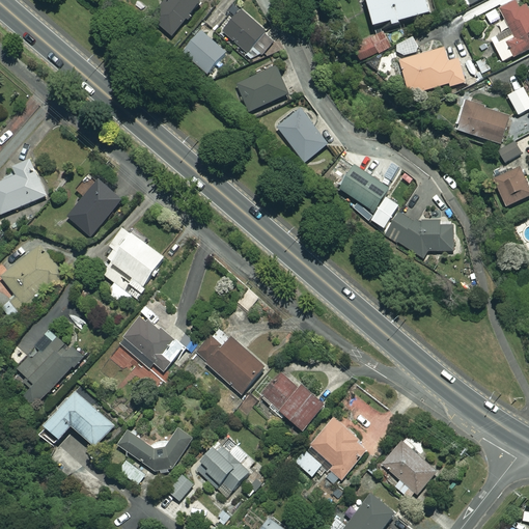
[(164,0),(150,18),(171,34),(199,0),(164,0)]
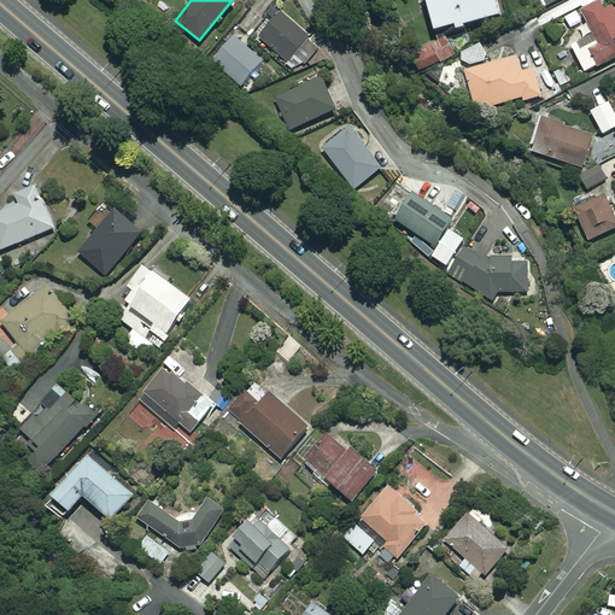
[(499,13),(496,0),(427,0),(434,29),(455,23),(456,27),(499,13)]
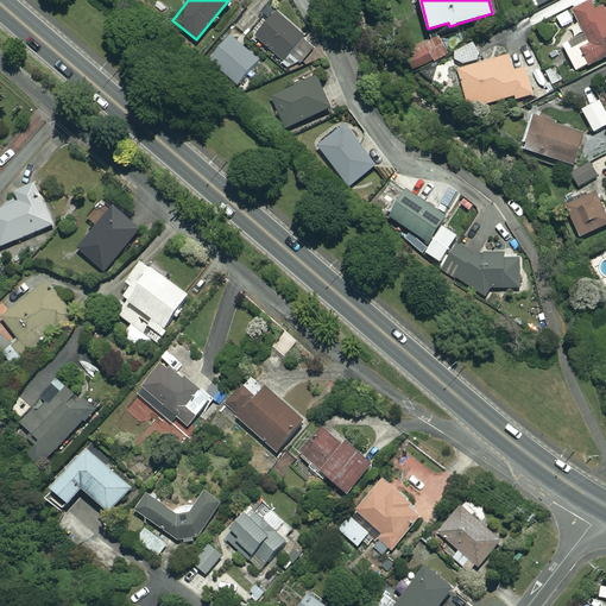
[(605,1),(594,7),(591,0),(572,10),(584,33),(563,44),(575,69),(605,54),(605,1)]
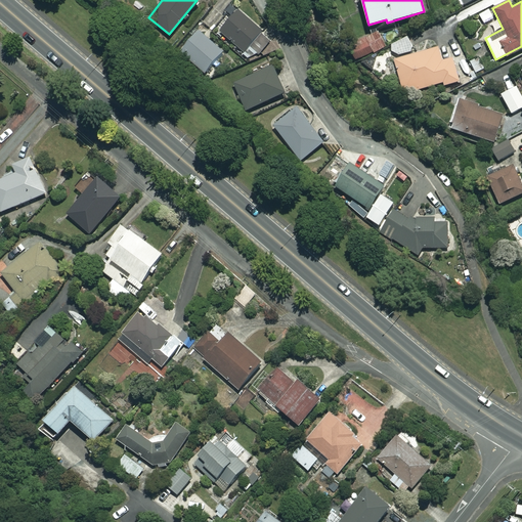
[(260,30),(236,9),(219,30),(243,50),(260,30)]
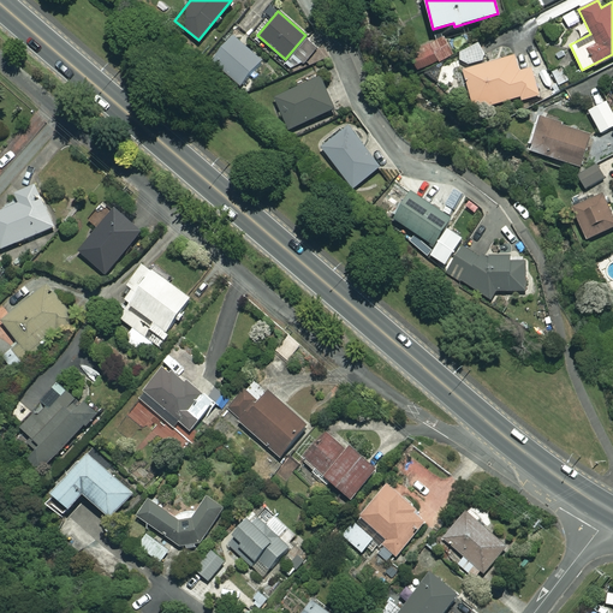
[(453,53),(444,34),(409,49),(418,69),(453,53)]
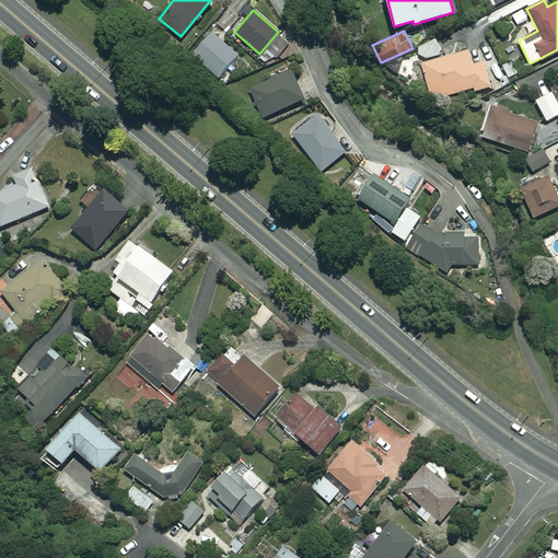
[(237,54),(211,32),(192,55),(219,77),(237,54)]
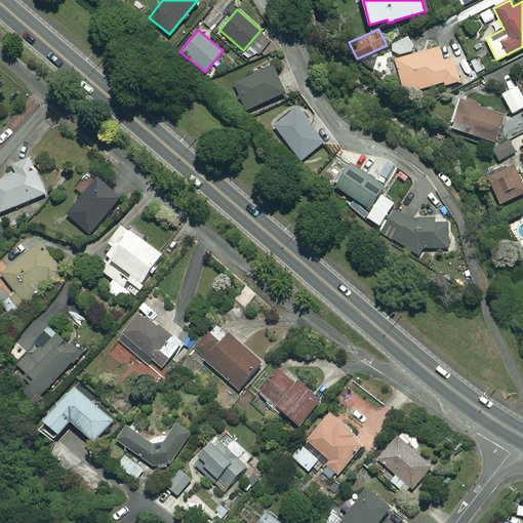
[(442,61),(438,46),(395,58),(404,91),(443,80),(444,84),(458,80),(452,57),(442,61)]
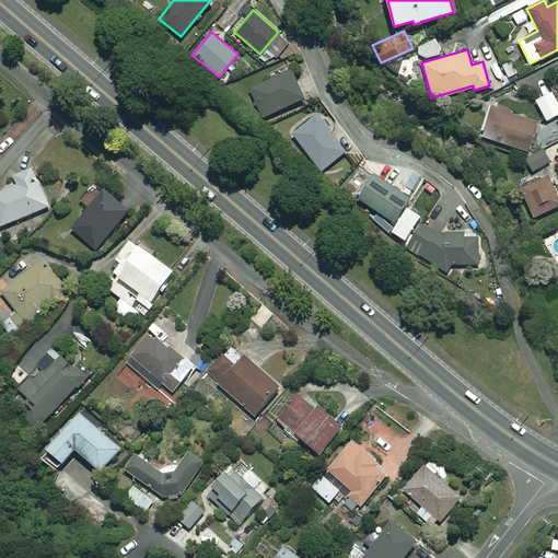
[(304,97),(291,69),(250,89),(262,116),(304,97)]
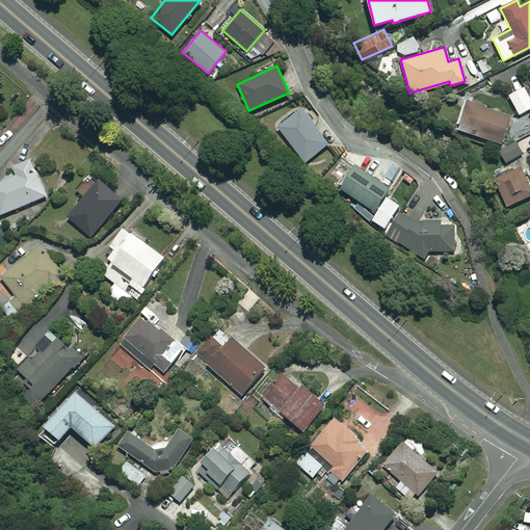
[(529,107),(529,103),(522,88),(508,95),(518,114),(529,107)]
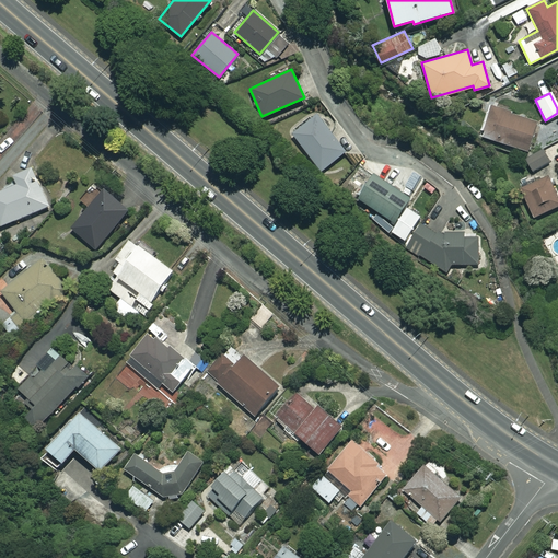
[(537,121),(491,106),(481,136),(527,151),(537,121)]
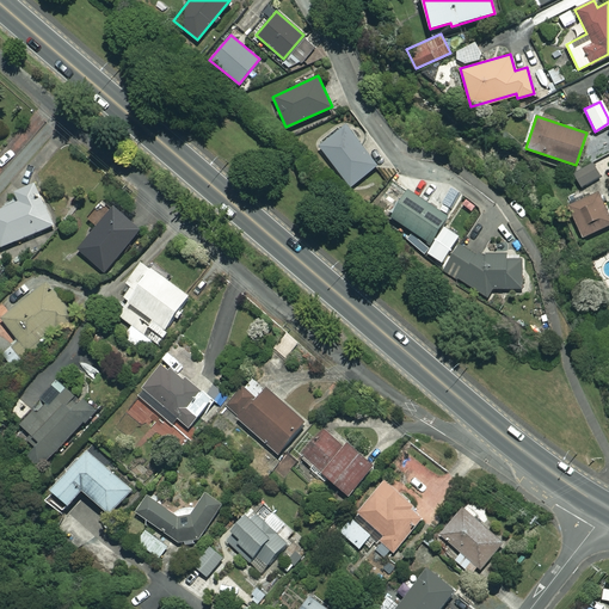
[(318,143),(349,185),(376,164),(345,122),(318,143)]
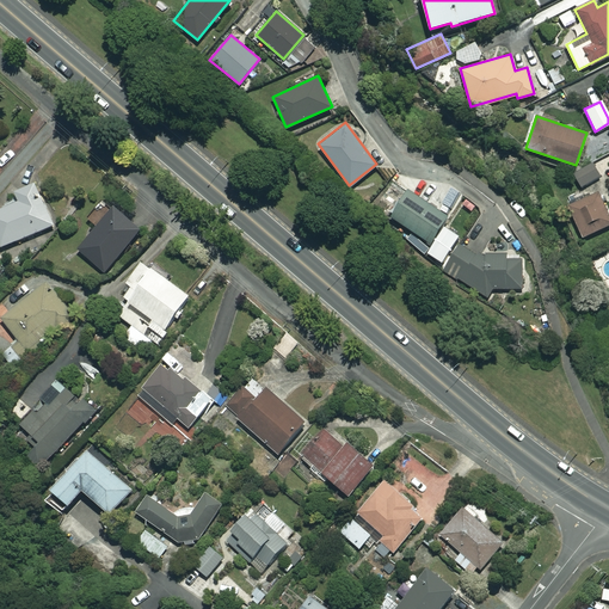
[(598,174),(590,161),(572,172),(580,185),(598,174)]
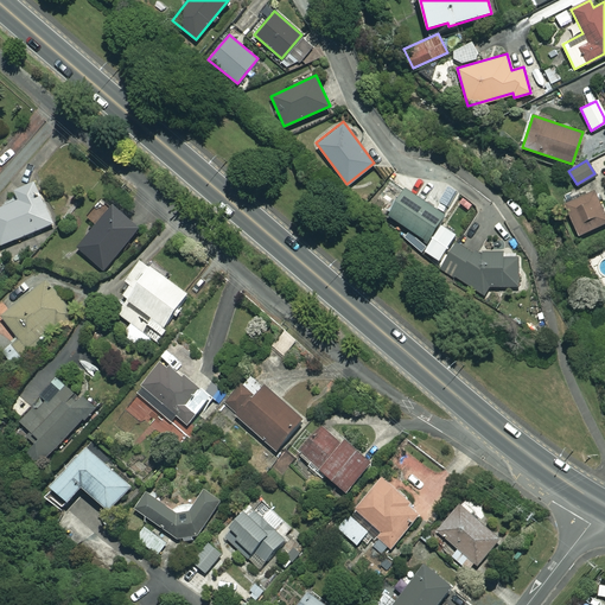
[(53,222),(36,182),(16,191),(19,199),(0,207),(0,241),(1,244),(53,222)]
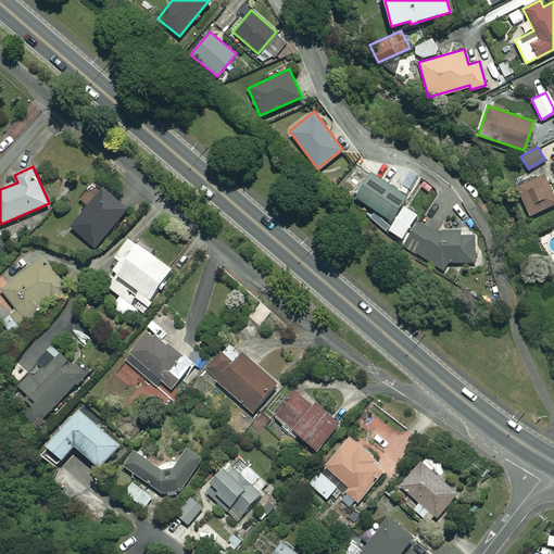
[(406,196),(369,171),(353,194),(390,221),(406,196)]
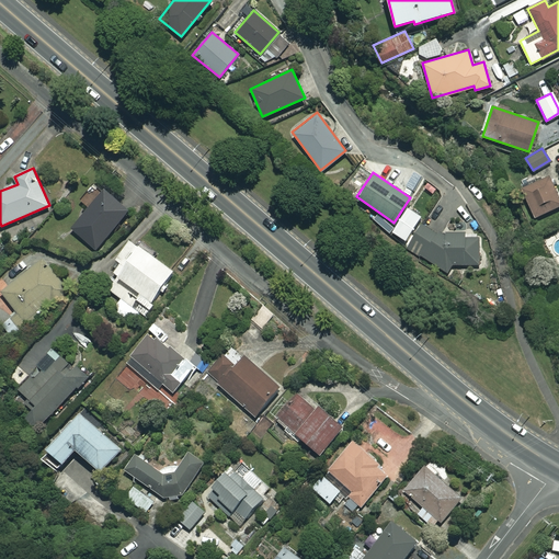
[(558,205),(558,200),(548,175),(521,189),(534,217),(558,205)]
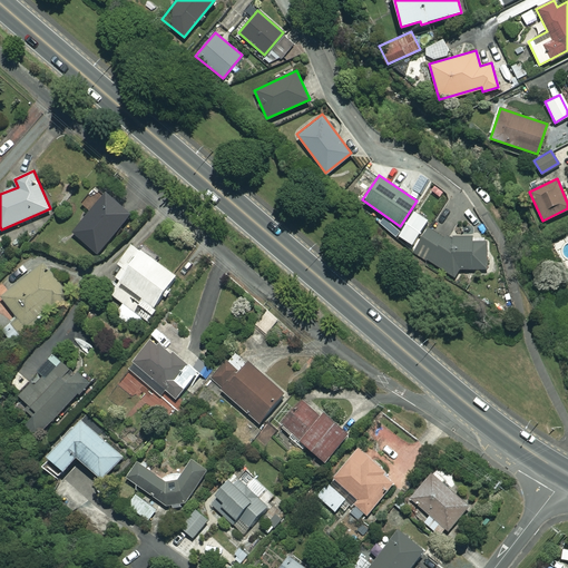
[(131,212),(106,191),(99,197),(91,191),(80,203),(89,211),(71,232),(97,253),(131,212)]
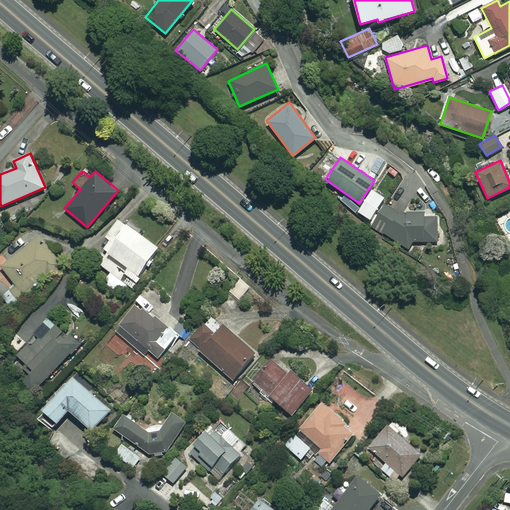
[(383,197),(371,188),(355,211),(368,219),(383,197)]
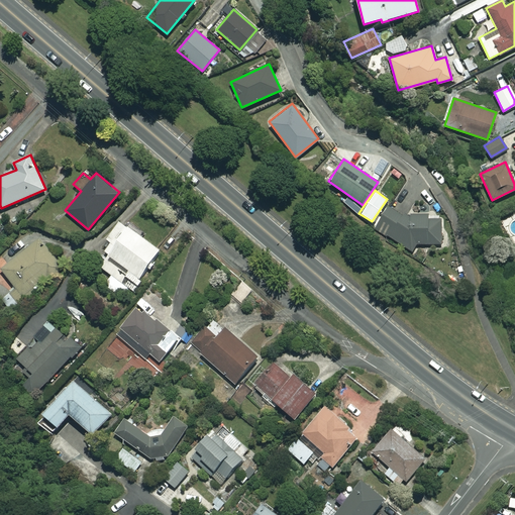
[(409,214),(401,214),(387,205),(373,227),(411,250),(415,243),(441,243),(440,217),(427,217),(427,212),(409,212),(409,214)]
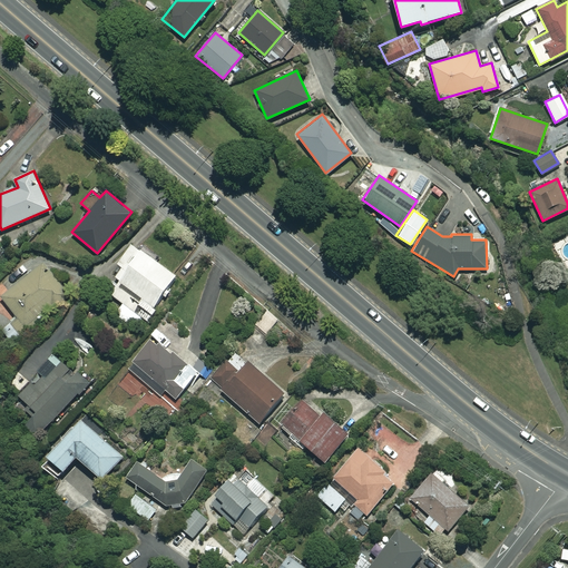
[(119,280),(110,294),(121,302),(117,307),(135,320),(139,313),(146,319),(176,274),(131,244),(111,274),(119,280)]
